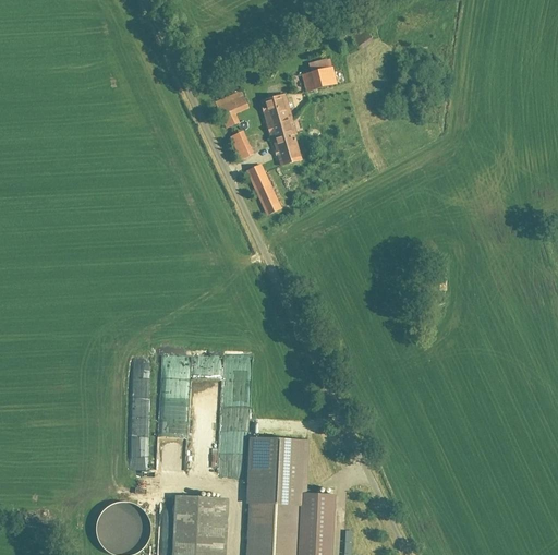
[(351,40),(355,49),(372,40),(367,32),(351,40)]
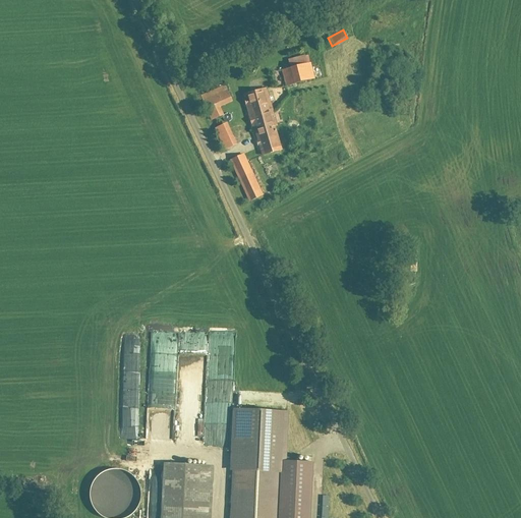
[(276,70),(279,84),(312,77),(309,62),(276,70)]
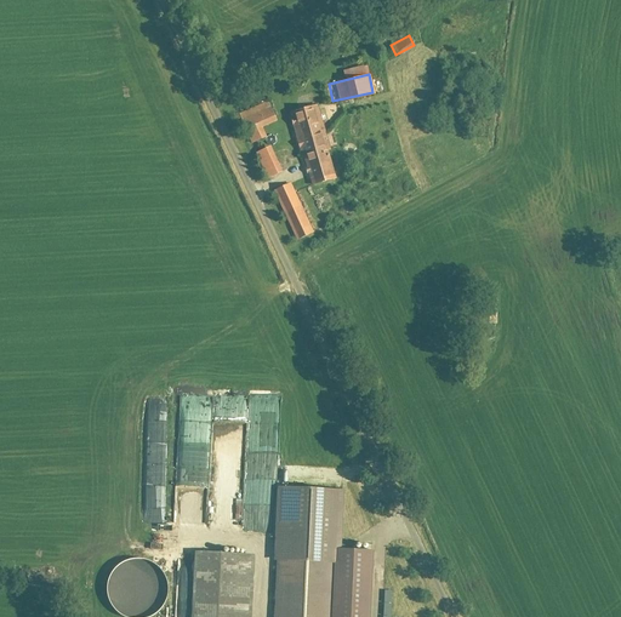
[(266,137),(261,126),(274,121),(267,101),(238,113),(250,143),(266,137)]
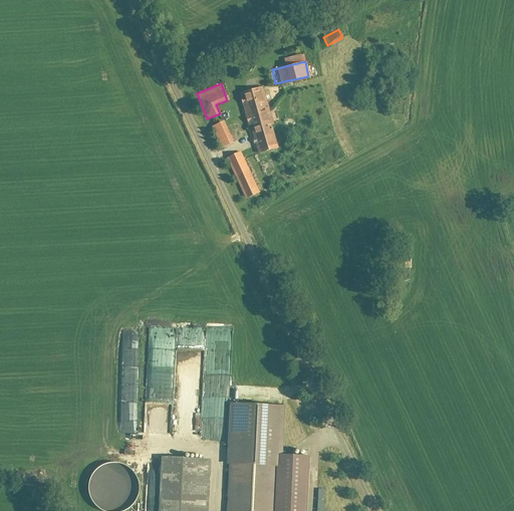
[(238,92),(255,151),(278,144),(260,85),(238,92)]
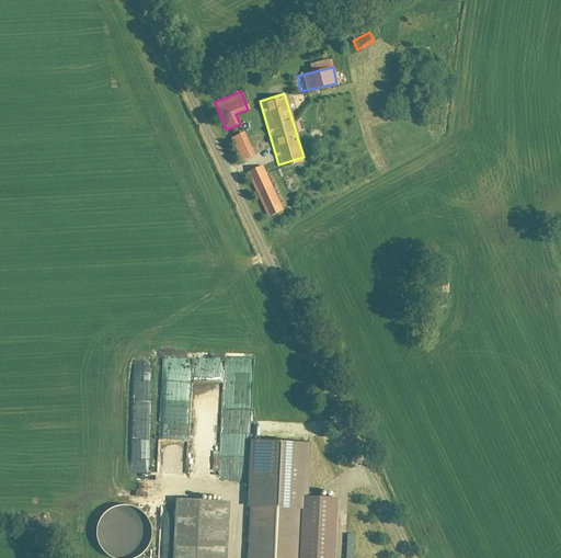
[(230,137),(240,159),(254,152),(244,131),(230,137)]
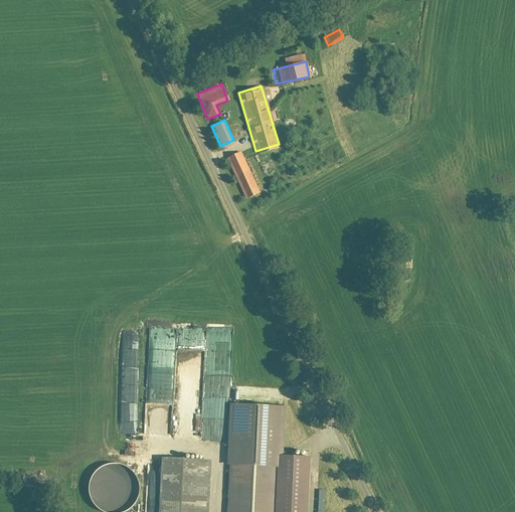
[(227,157),(245,197),(260,191),(241,151),(227,157)]
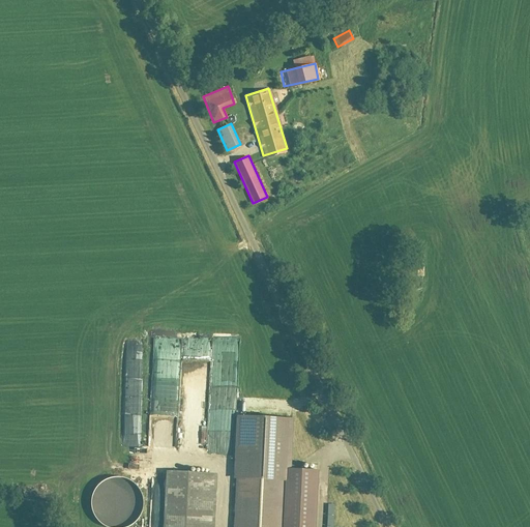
[(314,526),(316,469),(291,468),(293,418),(235,417),(232,526),(314,526)]
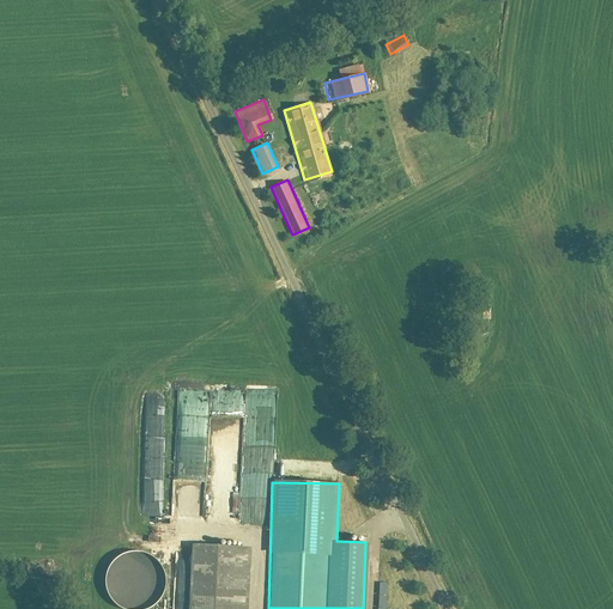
[(184,542),(182,608),(243,608),(246,543),(184,542)]
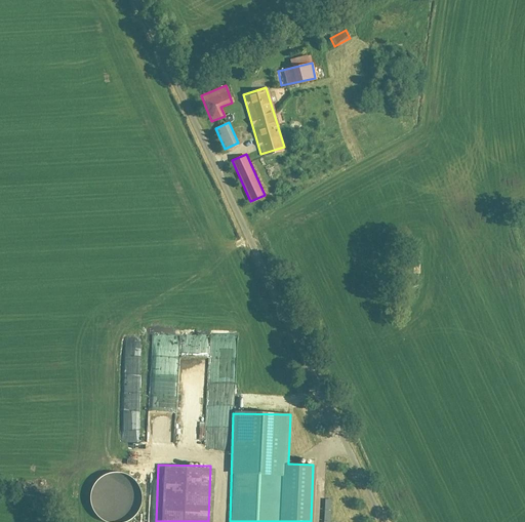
[(130,476),(123,473),(114,472),(106,474),(98,478),(93,484),(90,492),(90,500),(92,509),(97,516),(106,521),(110,521),(122,521),(130,518),(136,512),(140,504),(142,497),(140,490),(136,482),(130,476)]
